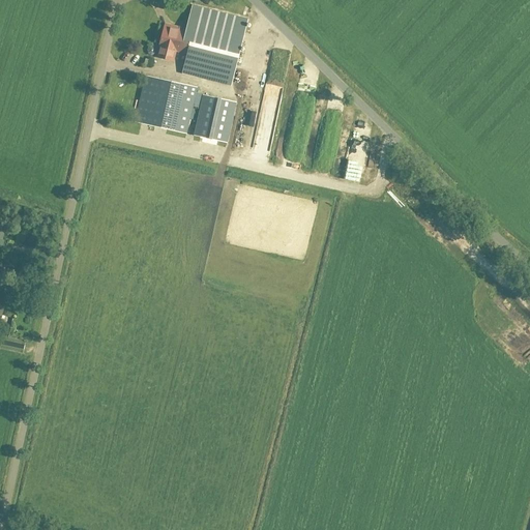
[(230,87),(246,21),(190,8),(185,32),(164,27),(158,50),(159,50),(157,60),(172,64),(175,54),(185,57),(181,75),(230,87)]
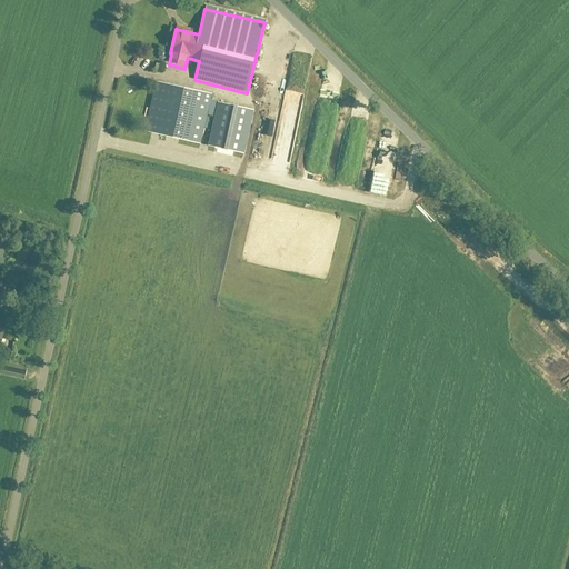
[(283,116),(300,119),(312,55),(296,52),(283,116)]
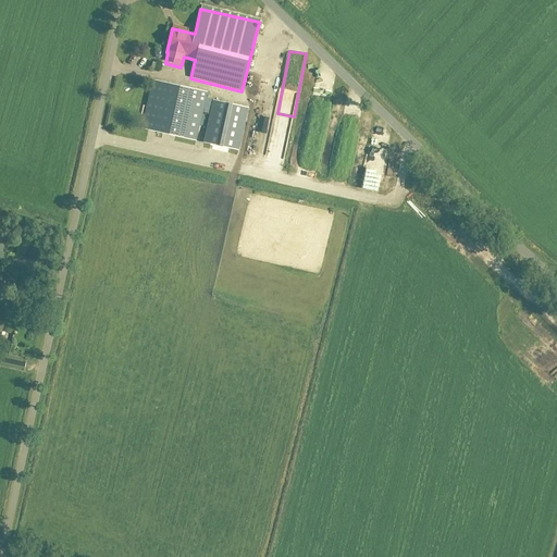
[(237,152),(247,110),(205,100),(206,94),(152,82),(141,131),(195,143),(201,113),(210,115),(203,145),(237,152)]
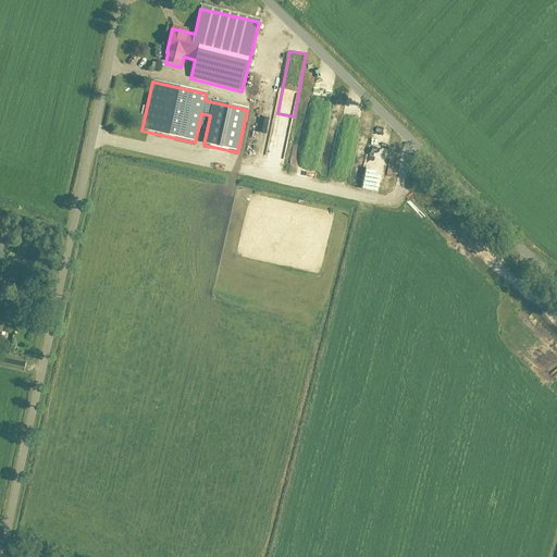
[(420,192),(416,198),(430,206),(433,199),(420,192)]
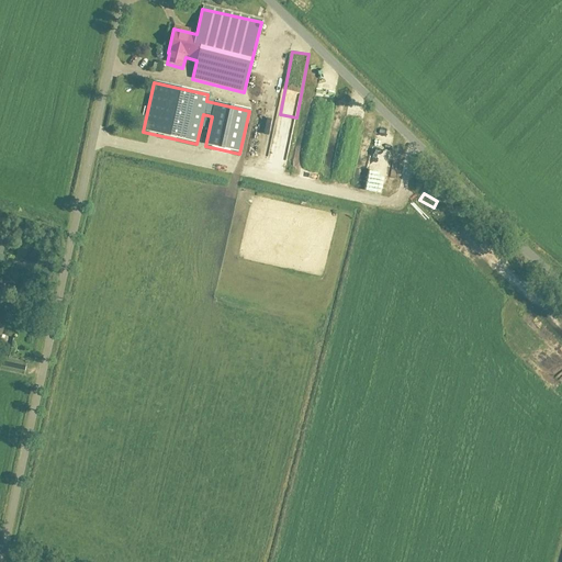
[(461,214),(451,221),(461,236),(471,228),(461,214)]
